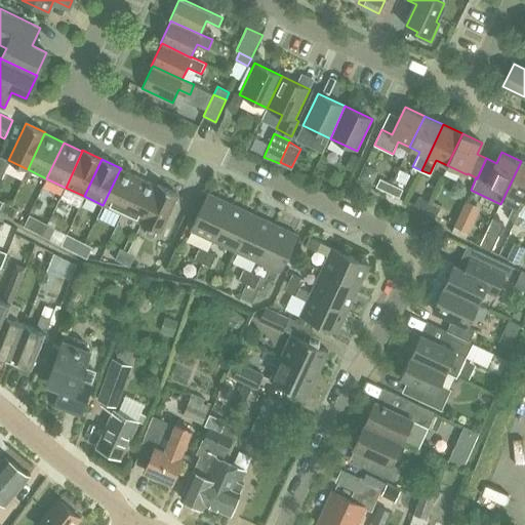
[(524,202),(524,200),(524,163),(521,161),(500,204),(501,204),(503,200),(513,204),(508,216),(516,220),(524,201),(524,202)]
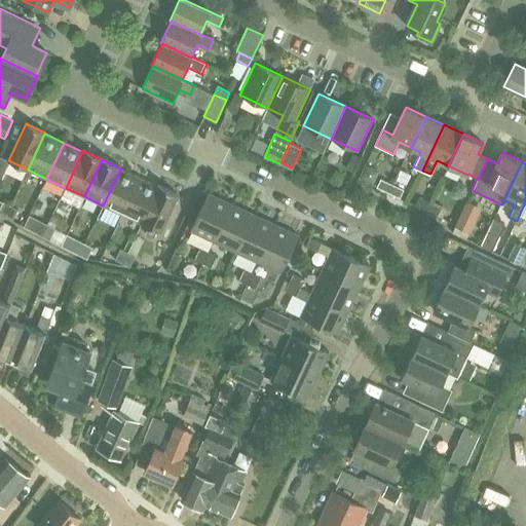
[(139,178),(121,170),(120,170),(103,205),(122,215),(139,178)]
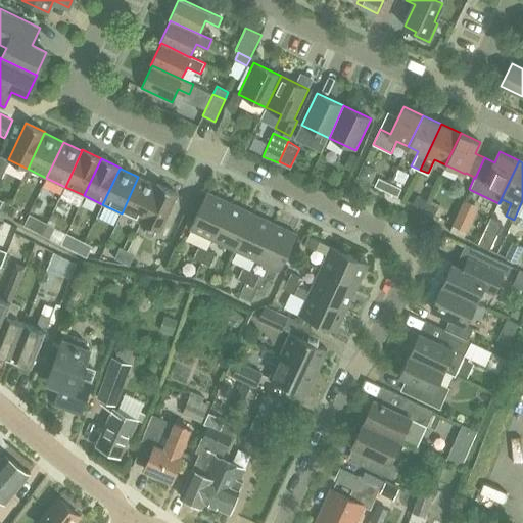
[(157,186),(156,186),(138,177),(122,214),(140,222),(157,186)]
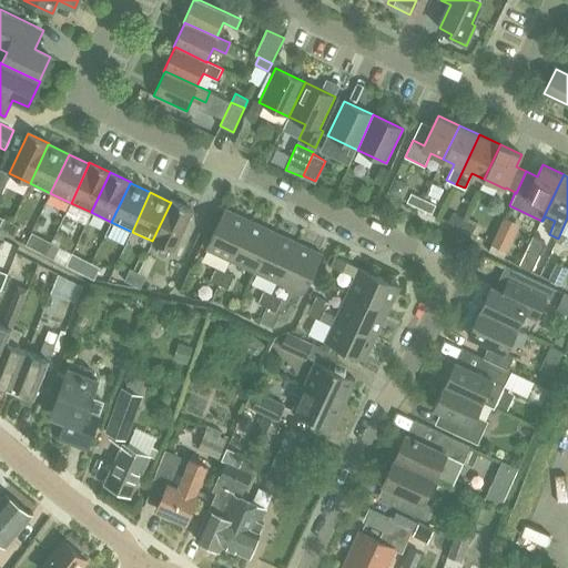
[(419,208),(424,199),(412,192),(407,201),(419,208)]
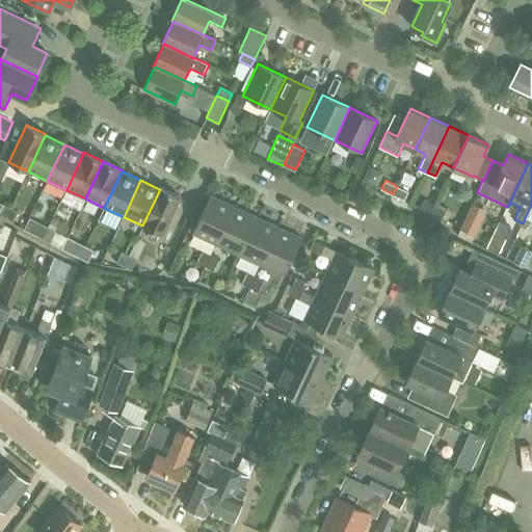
[(404,200),(408,191),(397,186),(393,194),(404,200)]
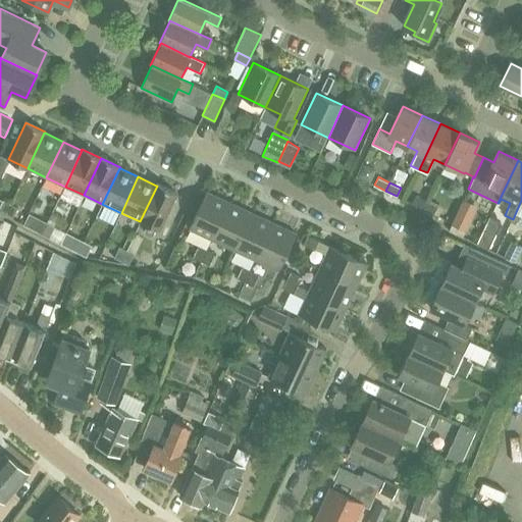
[(158,185),(157,186),(140,221),(148,225),(145,230),(146,232),(151,236),(154,235),(156,229),(159,230),(177,194),(158,185)]
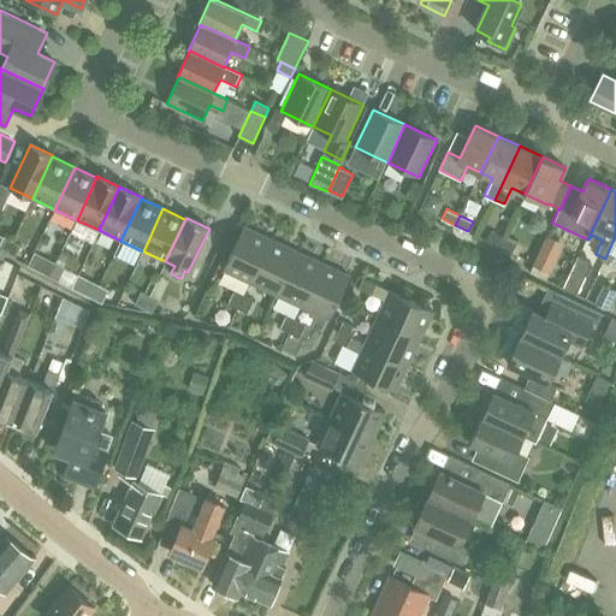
[(250,283),(271,240),(243,226),(223,270),(250,283)]
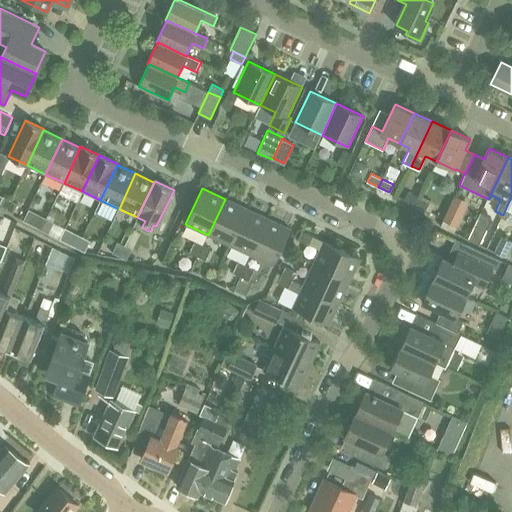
[(416,205),(419,197),(408,191),(404,199),(416,205)]
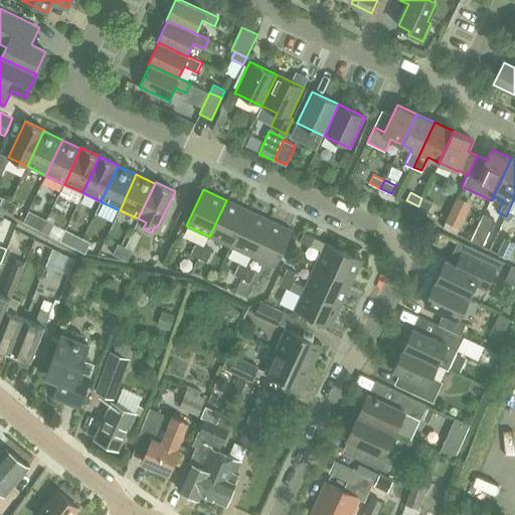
[(0,209),(5,212),(10,201),(0,195),(0,209)]
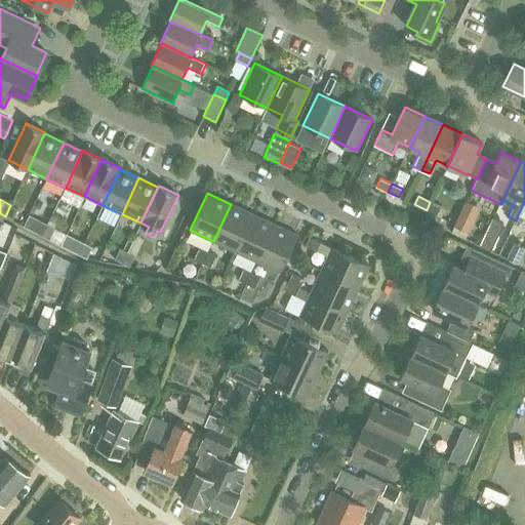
[(469,230),(480,205),(467,199),(454,224),(469,230)]
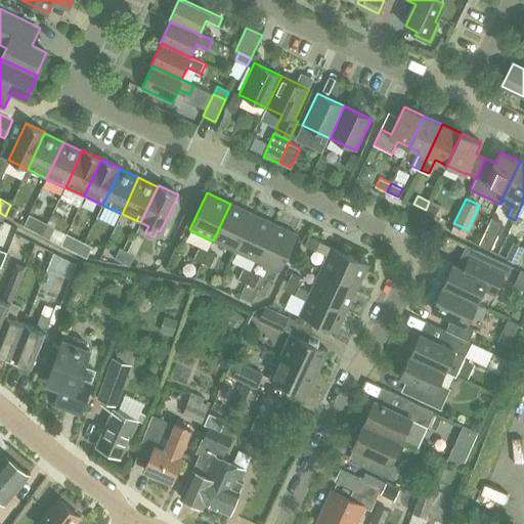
[(436,215),(440,207),(429,202),(426,210),(436,215)]
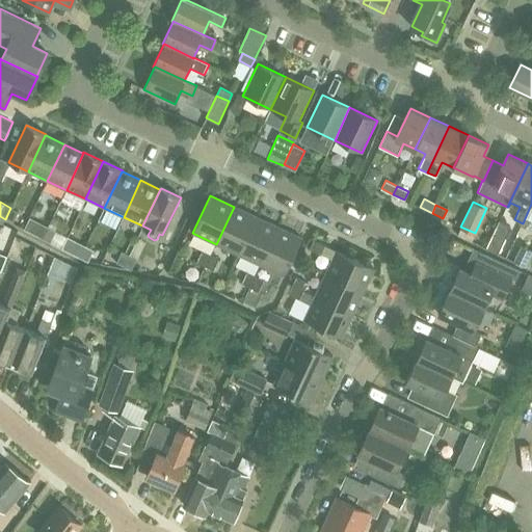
[(238,255),(256,217),(234,207),(216,244),(238,255)]
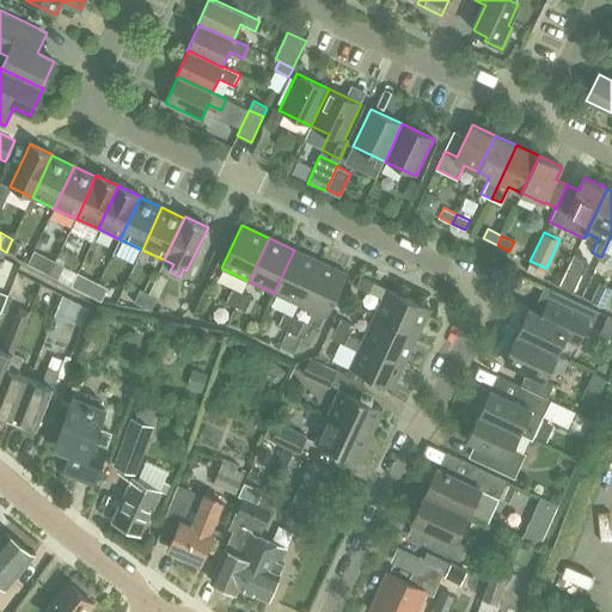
[(14,256),(20,244),(12,239),(6,252),(14,256)]
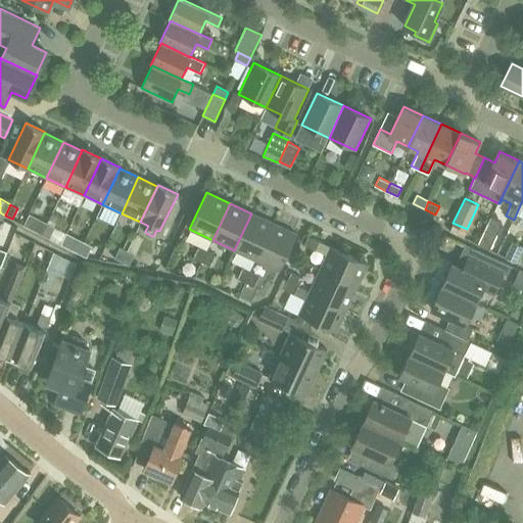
[(42,234),(48,223),(30,214),(24,225),(42,234)]
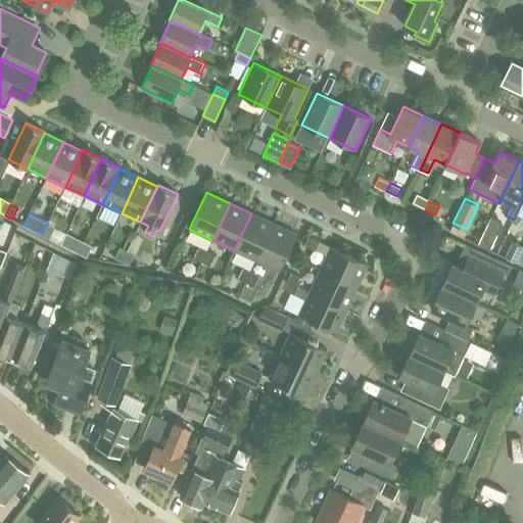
[(256,260),(274,224),(251,214),(234,250),(256,260)]
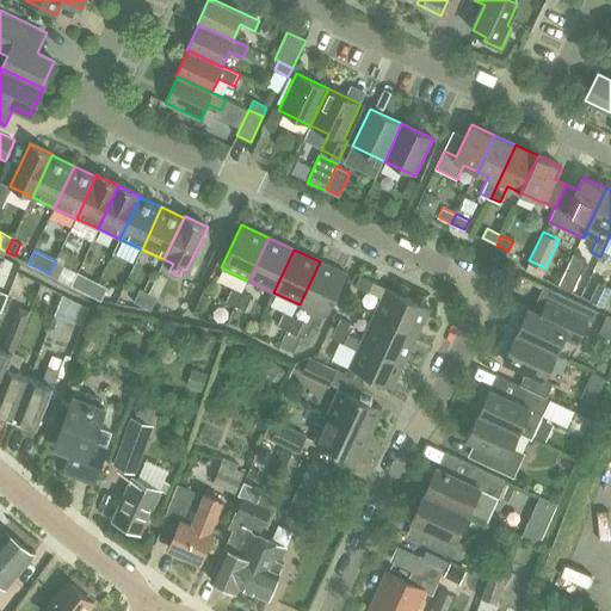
[(584,275),(587,265),(585,257),(574,251),(557,285),(572,292),(580,273),(584,275)]
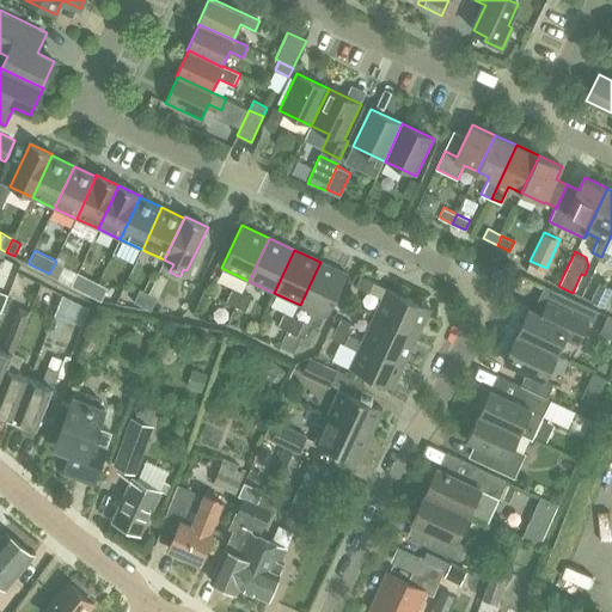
[(57,279),(65,265),(56,261),(49,274),(57,279)]
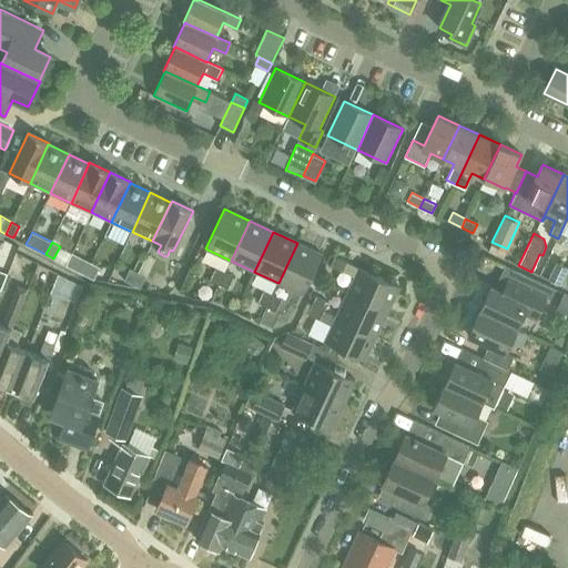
[(304,295),(322,255),(297,243),(279,283),(304,295)]
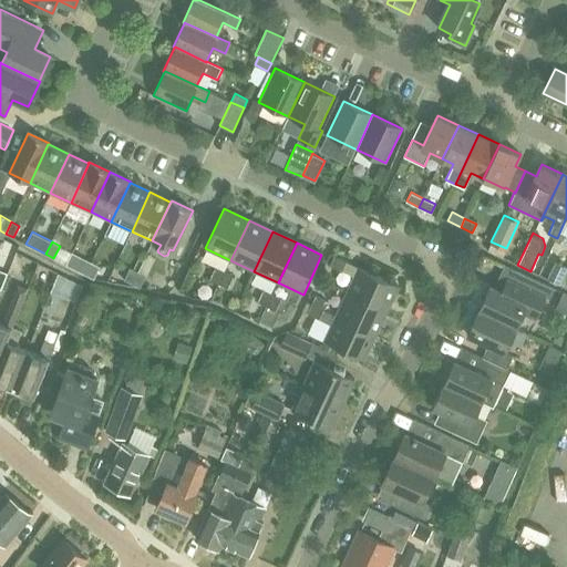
[(86,275),(92,263),(72,253),(66,265),(86,275)]
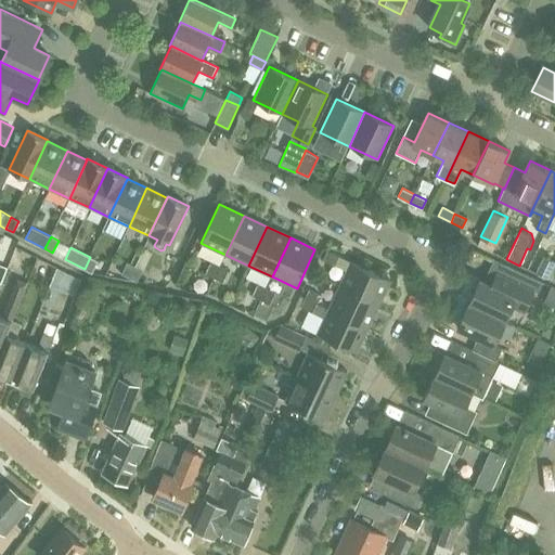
[(335,265),(339,256),(327,250),(323,259),(335,265)]
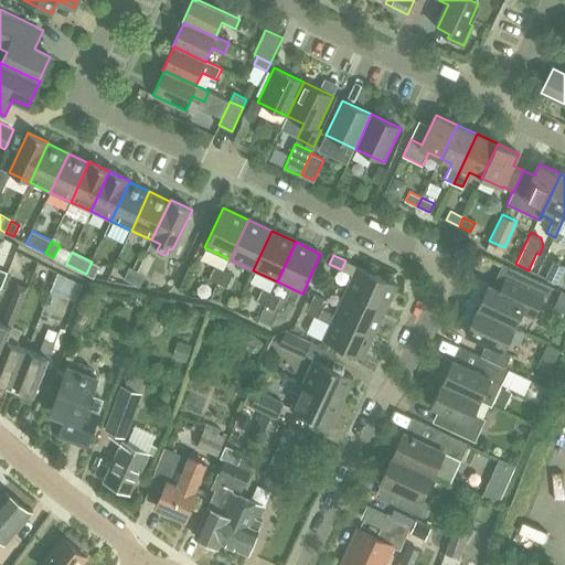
[(558,284),(564,268),(564,265),(554,260),(545,277),(558,284)]
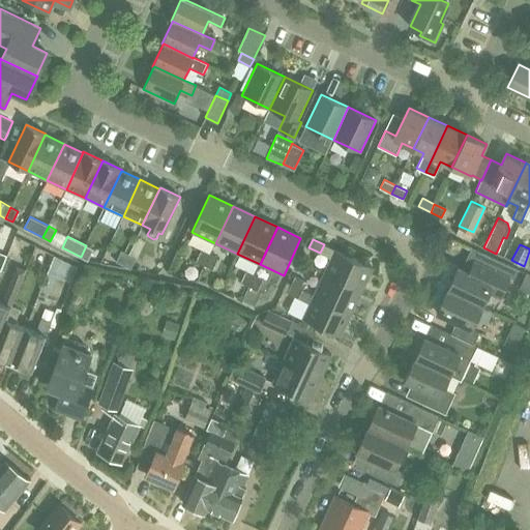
[(88,261),(93,249),(86,245),(81,257),(88,261)]
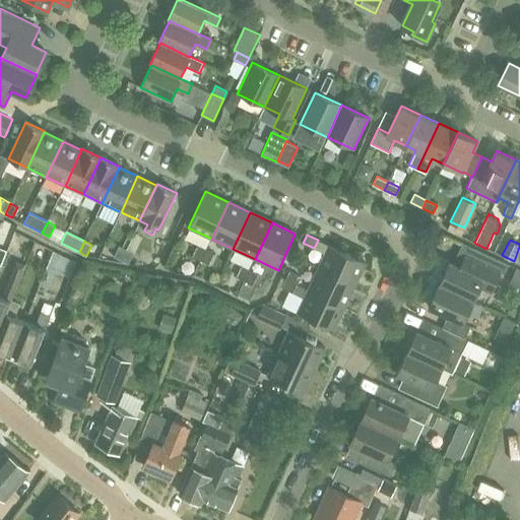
[(201,260),(206,249),(198,245),(192,256),(201,260)]
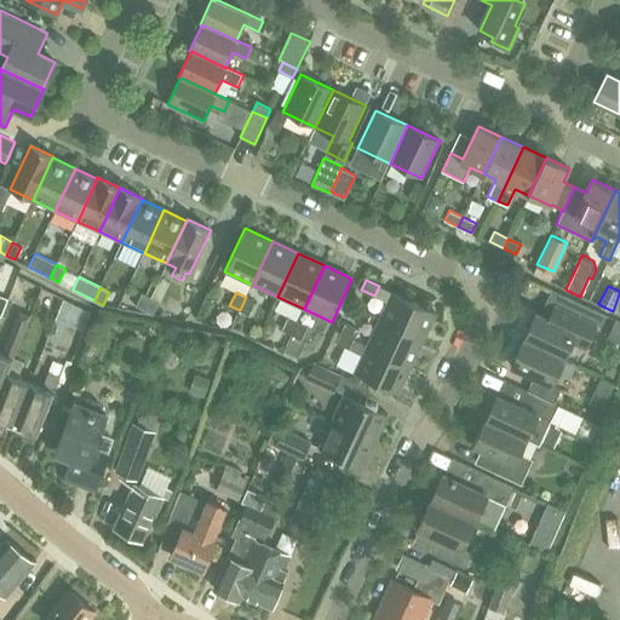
[(424,340),(436,313),(392,292),(379,320),(424,340)]
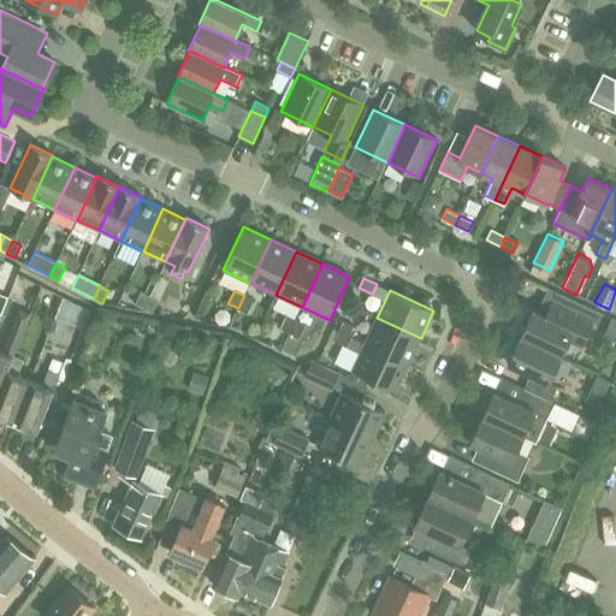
[(143,308),(150,295),(141,291),(135,303),(143,308)]
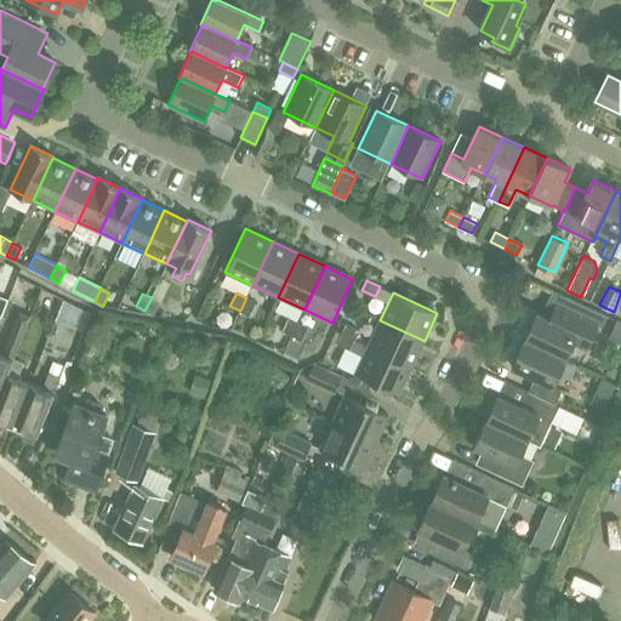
[(153,315),(160,302),(152,297),(144,311),(153,315)]
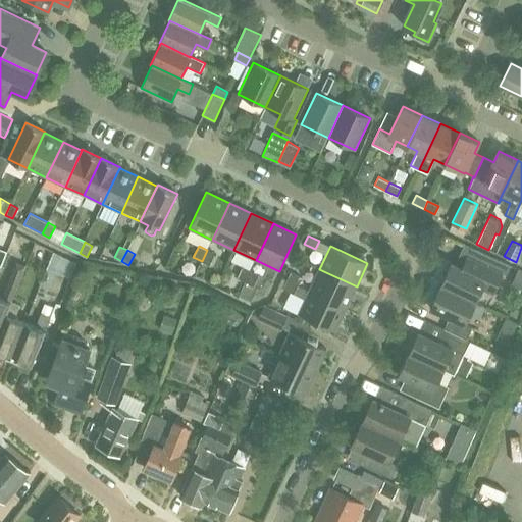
[(207,250),(202,261),(210,264),(214,253),(207,250)]
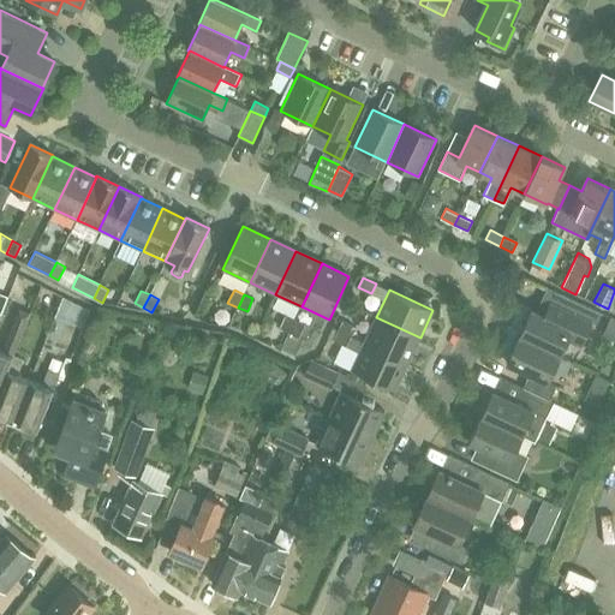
[(545,316),(532,310),(519,336),(560,356),(568,339),(580,345),(591,321),(598,324),(603,314),(572,299),(567,310),(551,303),(545,316)]
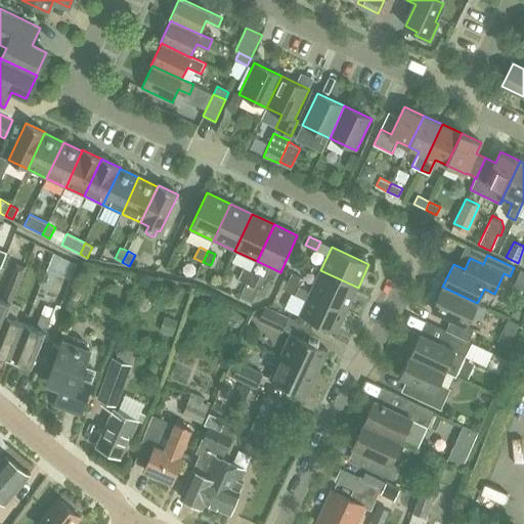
[(60,273),(71,277),(76,263),(66,259),(60,273)]
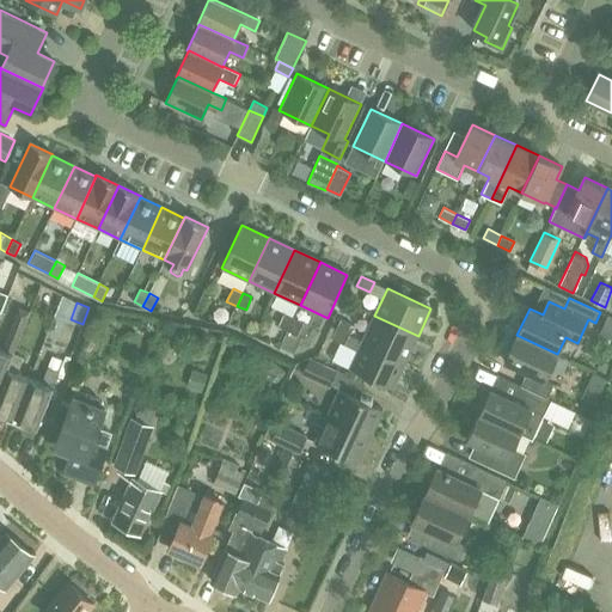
[(0,386),(13,355),(19,341),(31,310),(20,306),(8,337),(2,350),(0,349),(0,386)]
